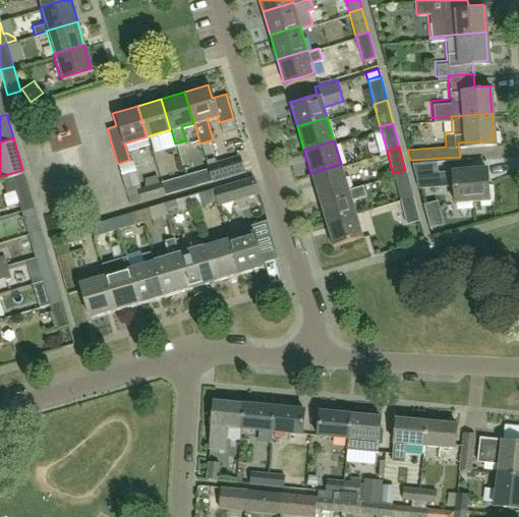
[(207,167),(211,180),(243,170),(238,154),(215,161),(214,157),(205,159),(206,163),(207,167)]
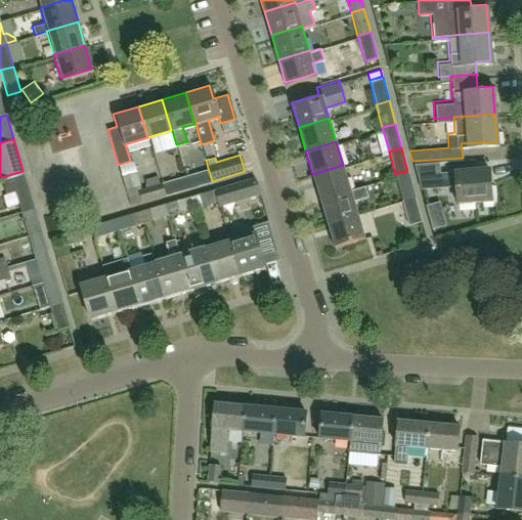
[(463,158),(412,161),(420,185),(440,184),(440,180),(452,179),(454,201),(489,199),(487,165),(454,167),(454,171),(439,172),(439,161),(463,160),(463,158)]
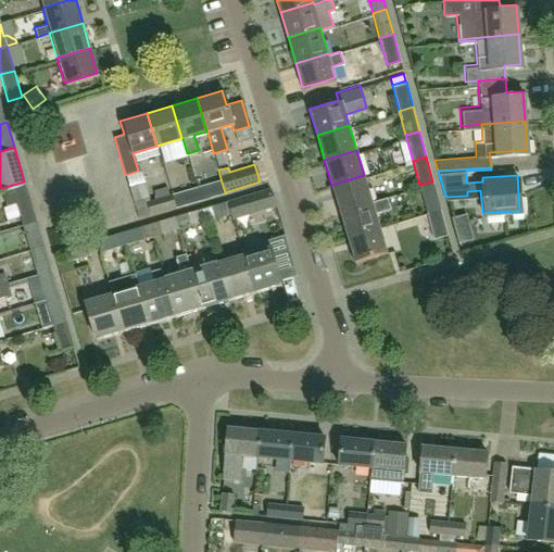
[(364,175),(331,185),(339,210),(370,200),(364,175)]
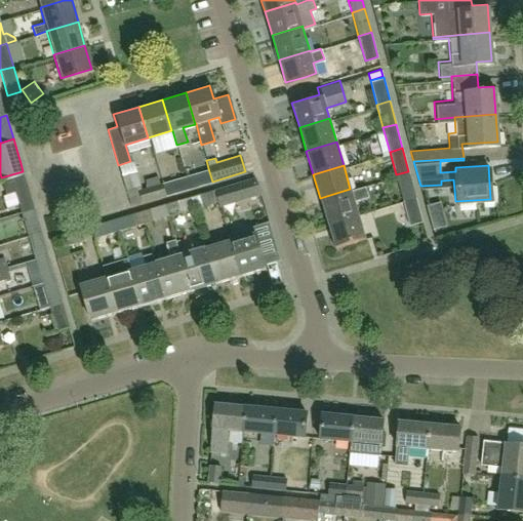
[(212,182),(208,168),(185,175),(188,189),(212,182)]
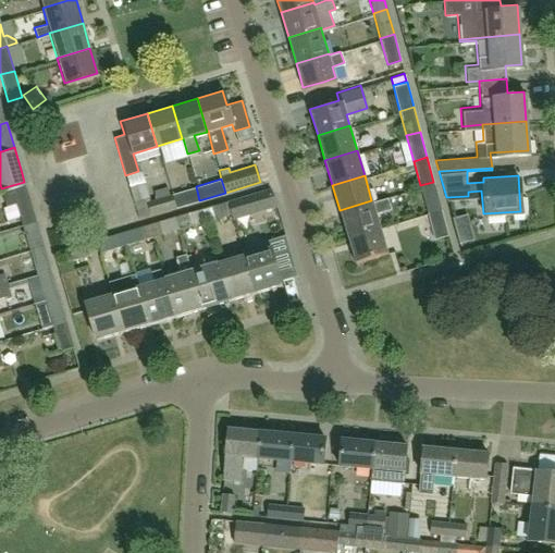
[(149,197),(145,181),(128,186),(133,203),(149,197)]
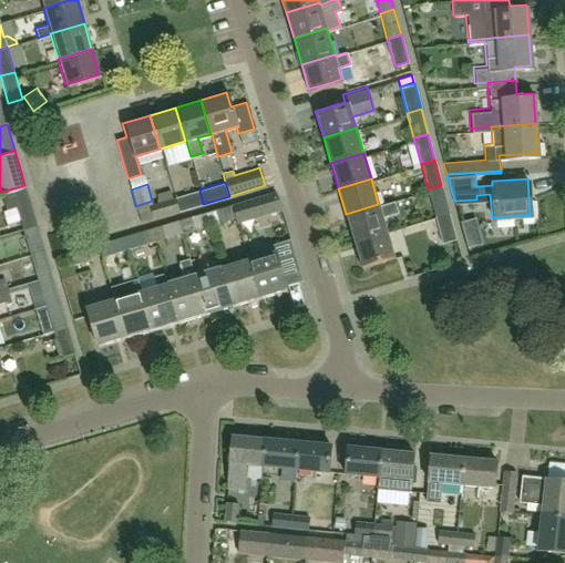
[(26,188),(24,185),(1,192),(2,196),(6,208),(16,205),(22,227),(36,224),(26,188)]
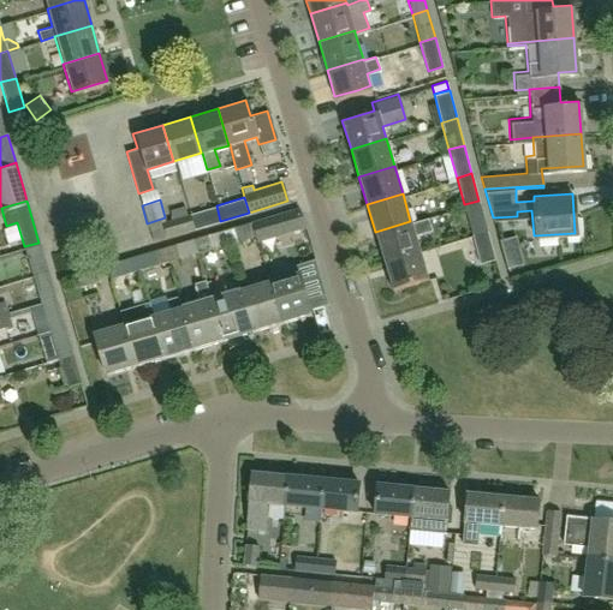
[(486,228),(478,201),(464,204),(471,233),(486,228)]
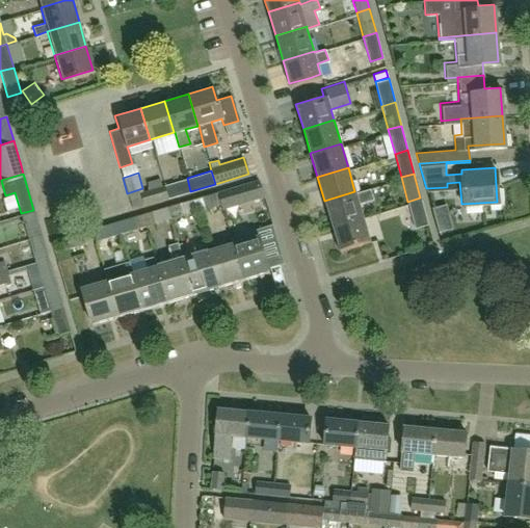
[(190,191),(187,178),(162,185),(166,199),(190,191)]
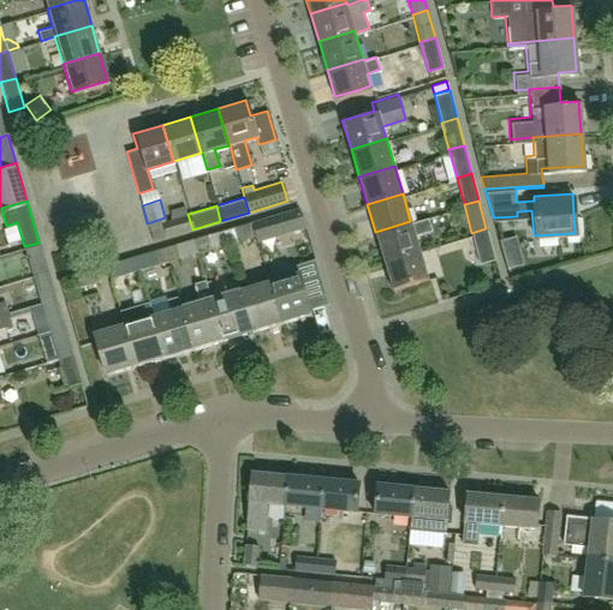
[(302,225),(297,208),(250,221),(255,238),(302,225)]
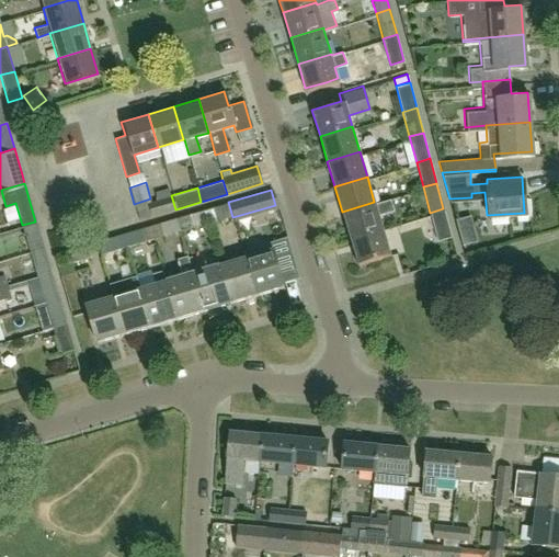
[(175,209),(171,195),(147,203),(151,216),(175,209)]
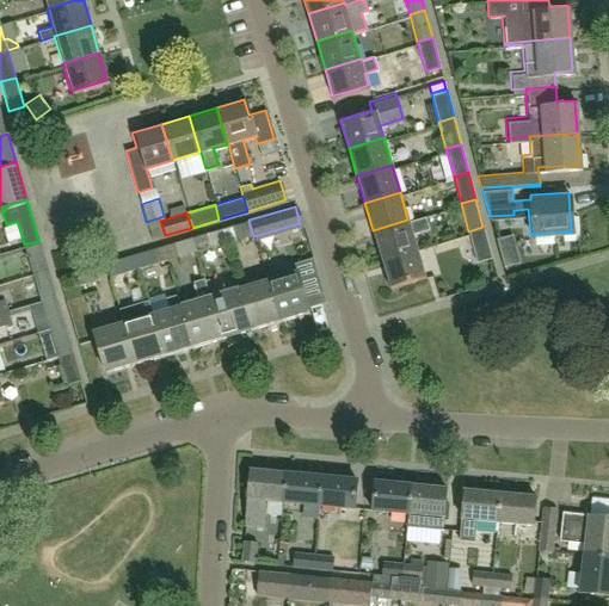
[(407,220),(373,230),(381,258),(416,247),(412,233),(429,228),(424,215),(407,220)]
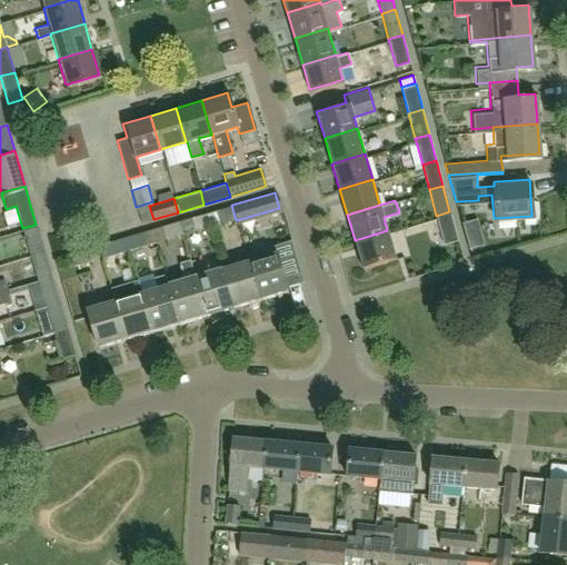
[(236,220),(231,205),(204,214),(208,226),(235,218),(235,221),(236,220)]
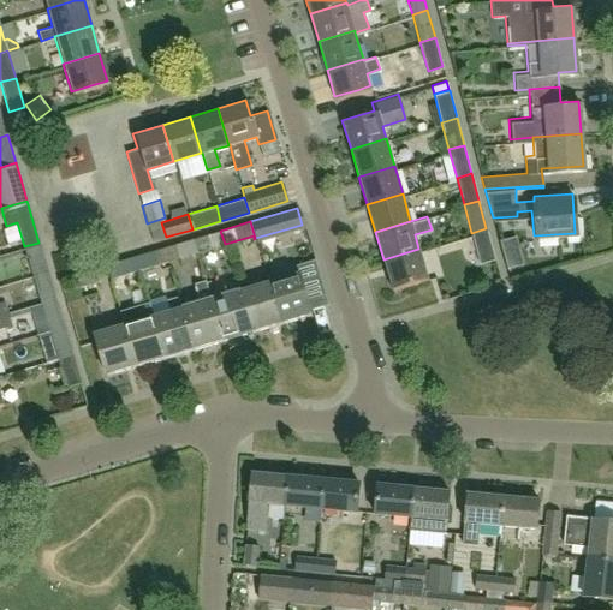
[(166,237),(161,222),(148,227),(152,240),(166,237)]
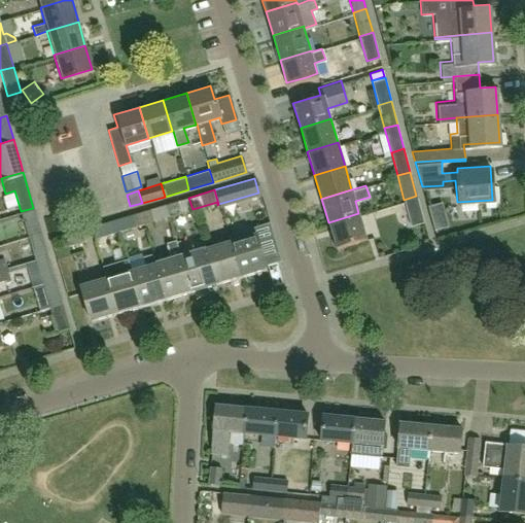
[(416,196),(404,200),(410,224),(423,221),(416,196)]
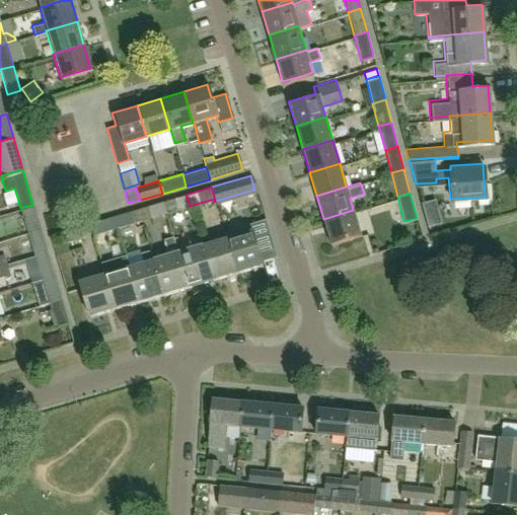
[(190,206),(186,195),(162,201),(165,213),(190,206)]
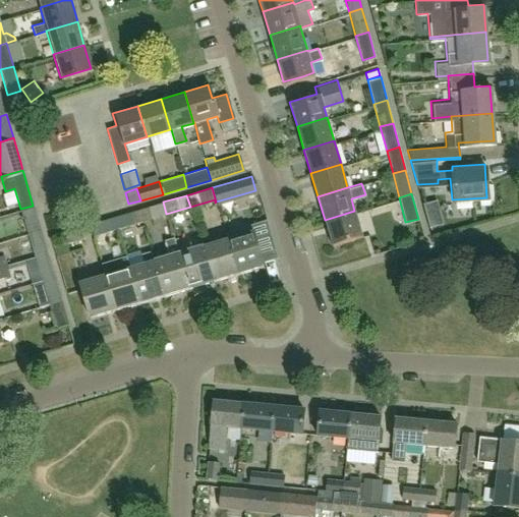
[(166,214),(163,202),(147,207),(151,219),(166,214)]
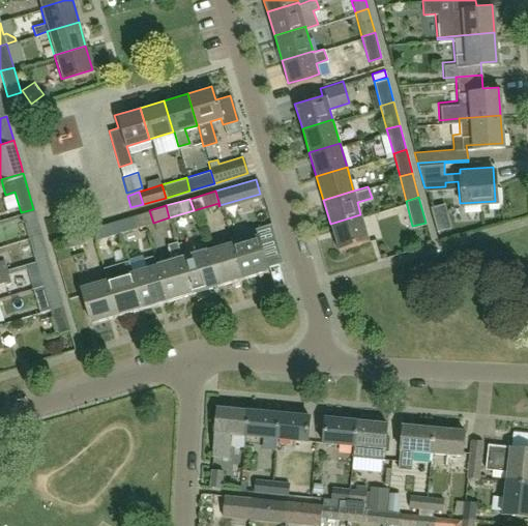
[(360,214),(330,224),(338,247),(368,238),(360,214)]
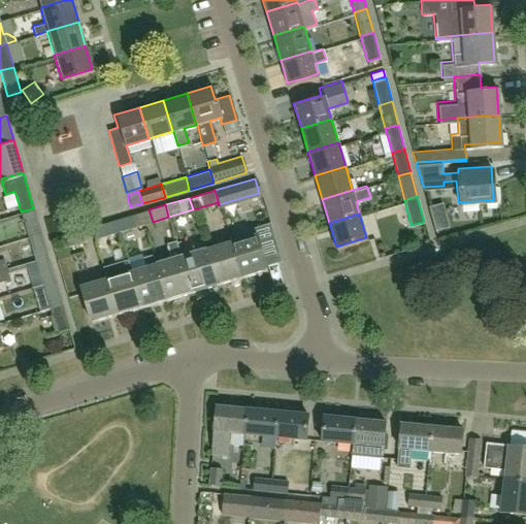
[(114,220),(119,232),(134,227),(131,215),(114,220)]
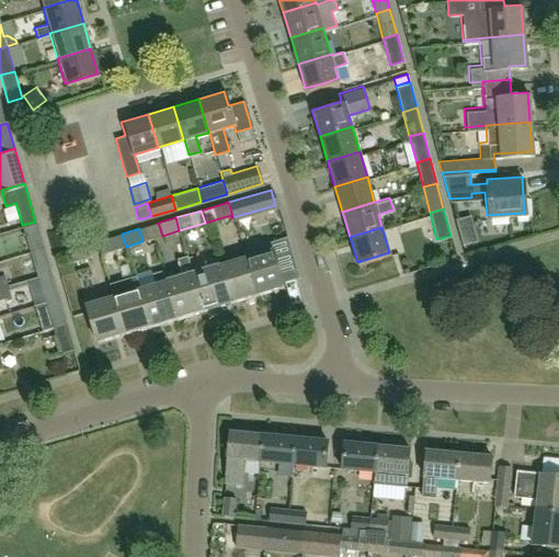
[(126,247),(122,234),(106,238),(110,251),(126,247)]
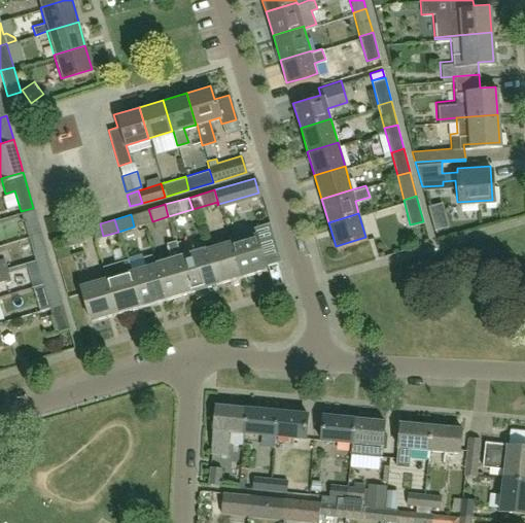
[(253,228),(228,236),(230,241),(240,275),(266,268),(264,264),(257,240),(273,235),(269,221),(268,221),(253,225),(253,228)]
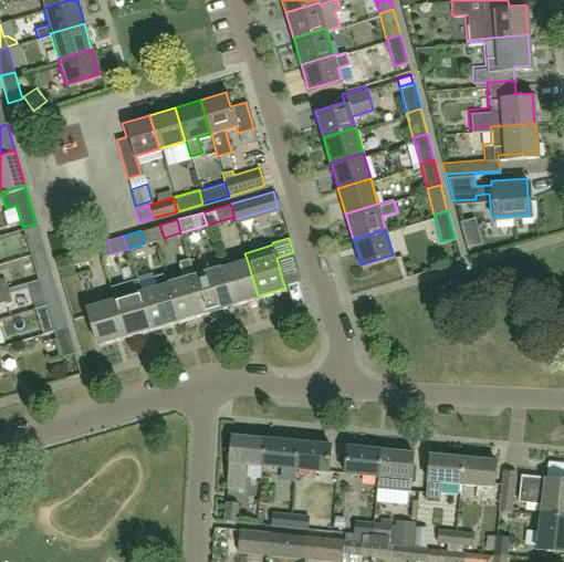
[(86,247),(70,251),(73,264),(91,259),(86,247)]
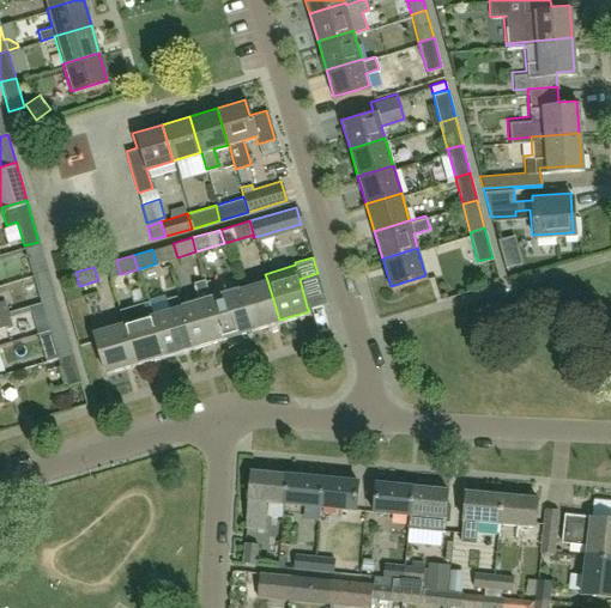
[(47,268),(32,273),(41,302),(55,297),(47,268)]
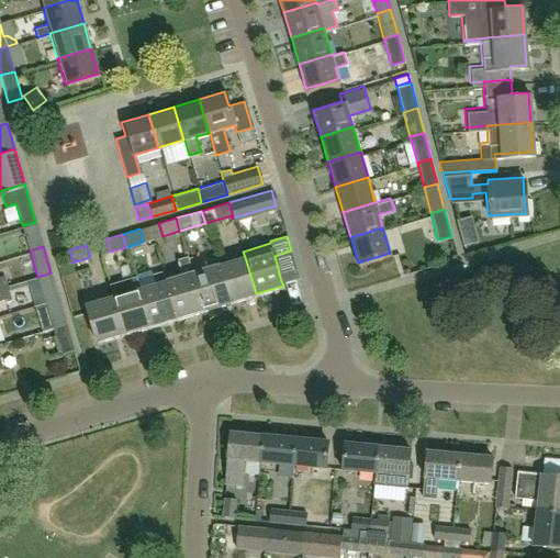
[(165,280),(175,317),(202,310),(191,272),(186,254),(175,257),(180,276),(165,280)]
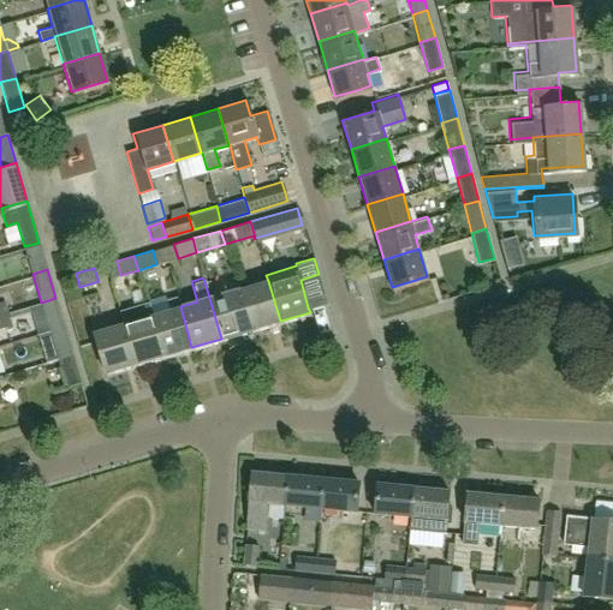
[(280,321),(268,281),(238,289),(250,330),(280,321)]
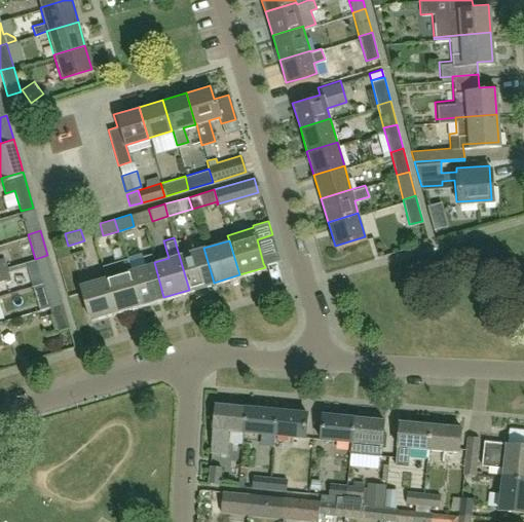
[(214,283),(203,248),(179,255),(189,290),(214,283)]
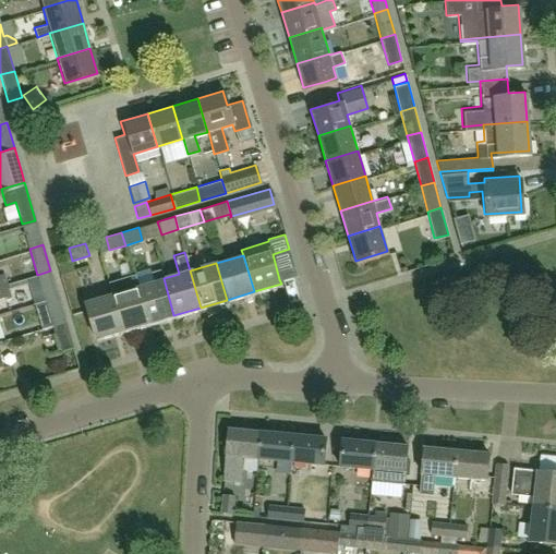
[(153,281),(137,286),(148,323),(173,315),(164,278),(161,268),(149,271),(153,281)]
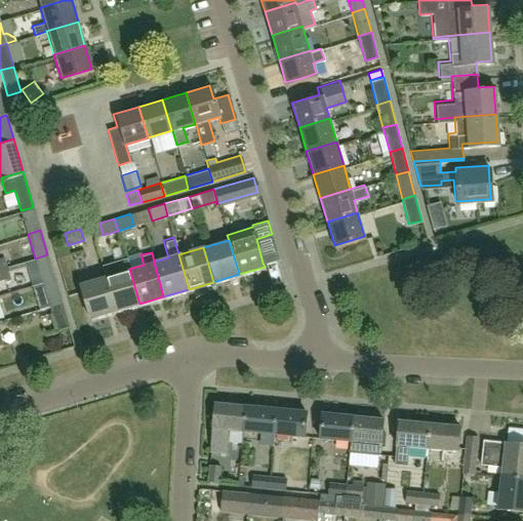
[(54,278),(47,254),(35,258),(42,282),(54,278)]
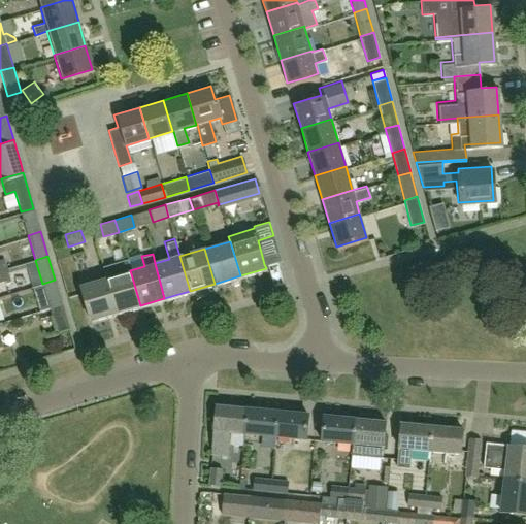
[(140,305),(130,270),(126,258),(101,265),(104,277),(114,313),(140,305)]
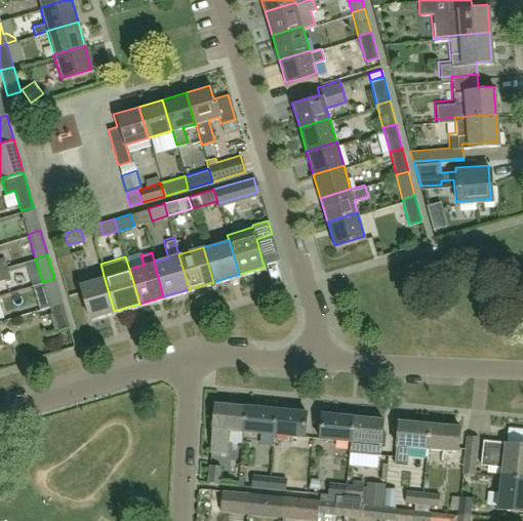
[(7,267),(0,269),(0,279),(9,277),(7,267)]
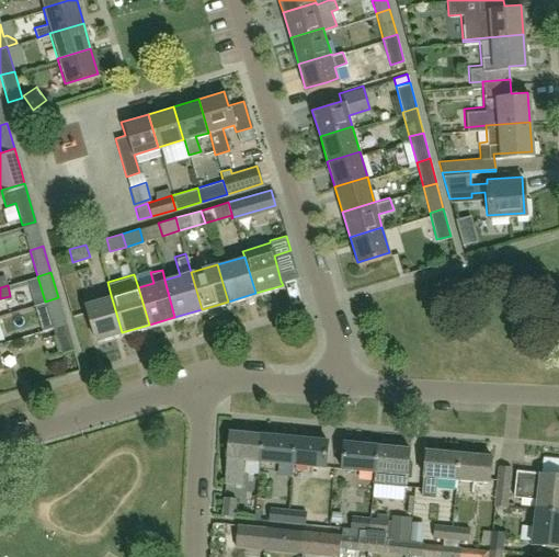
[(122,332),(111,295),(84,304),(95,340),(122,332)]
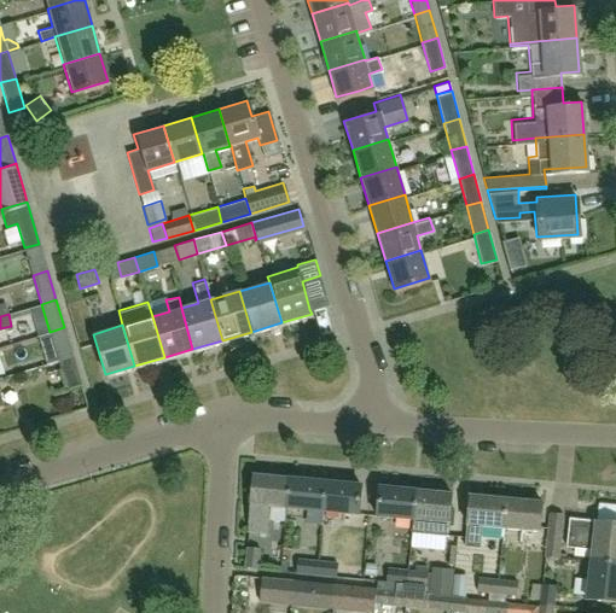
[(64,327),(50,332),(57,360),(73,355),(64,327)]
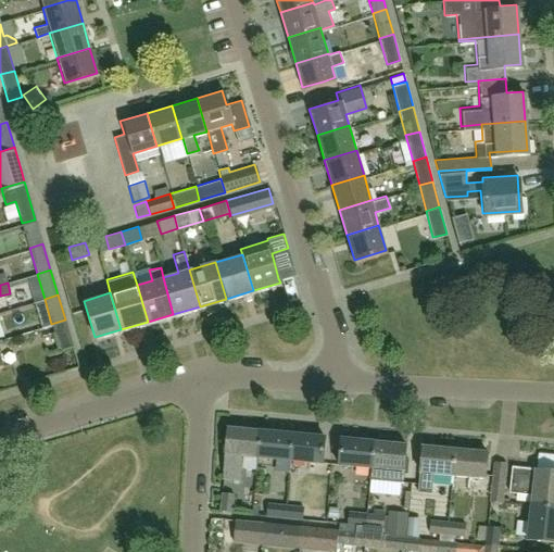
[(73,346),(65,320),(51,324),(60,350),(73,346)]
